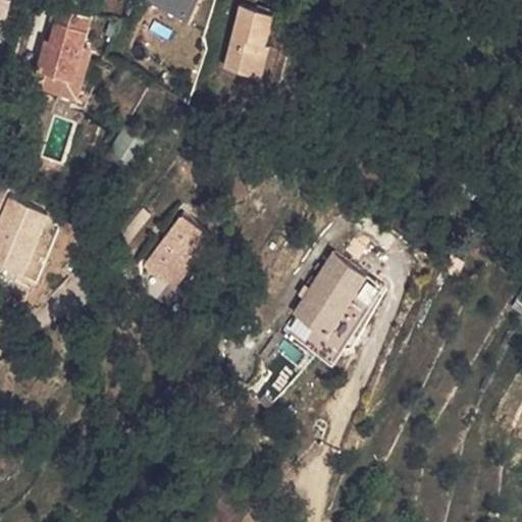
[(8,0),(0,0),(0,19),(1,20),(8,0)]
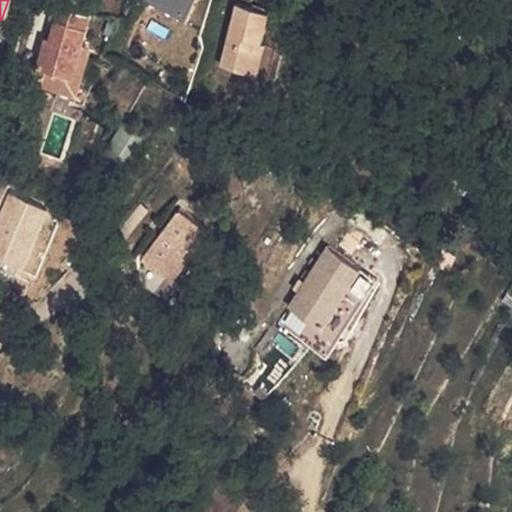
[(183,21),(192,0),(144,0),(143,3),(183,21)]
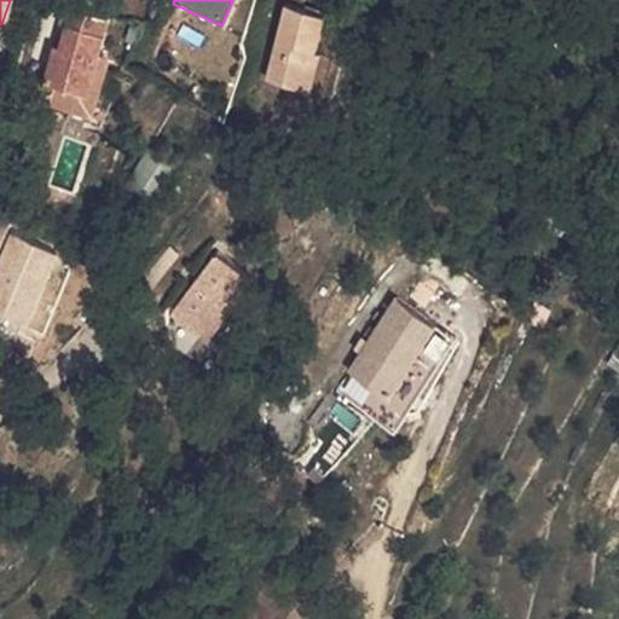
[(75,1),(62,46),(58,58),(51,57),(44,76),(53,80),(93,92),(104,53),(115,13),(75,1)]
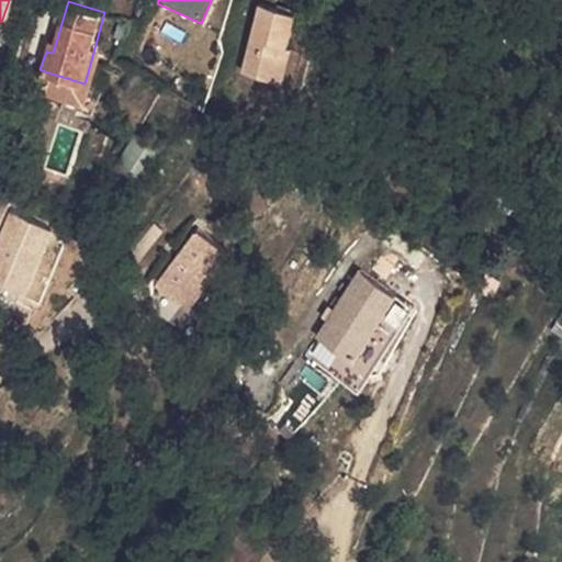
[(274,87),(299,31),(258,12),(234,69),(274,87)]
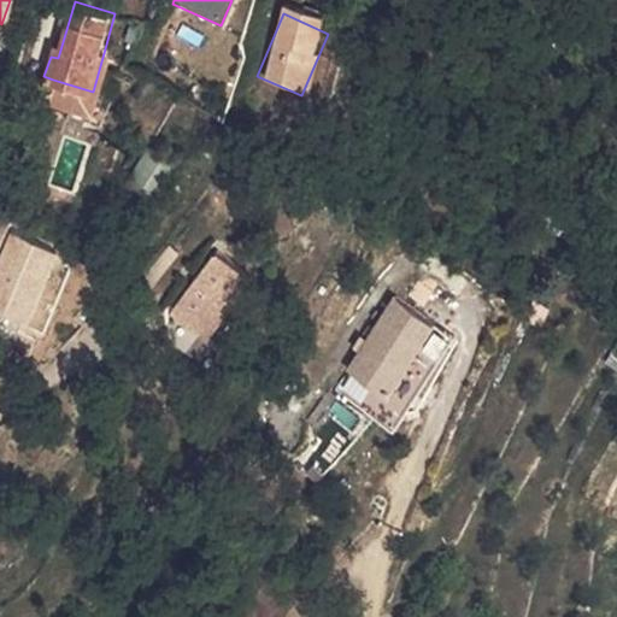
[(58,58),(62,46),(54,43),(51,57),(58,58)]
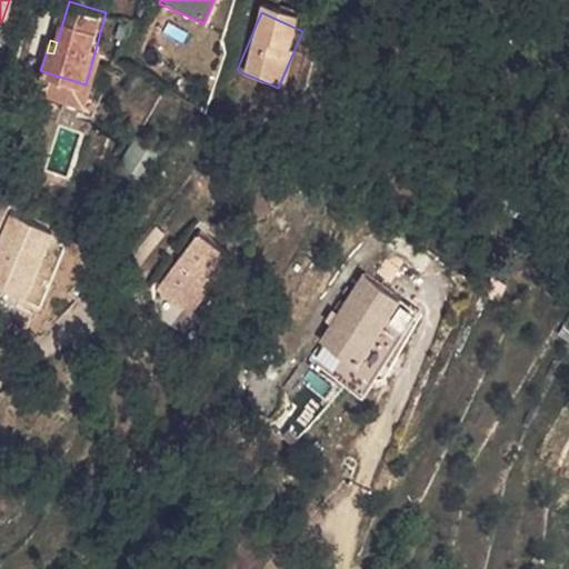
[(96,49),(86,85),(49,73),(43,92),(85,105),(101,50),(96,49)]
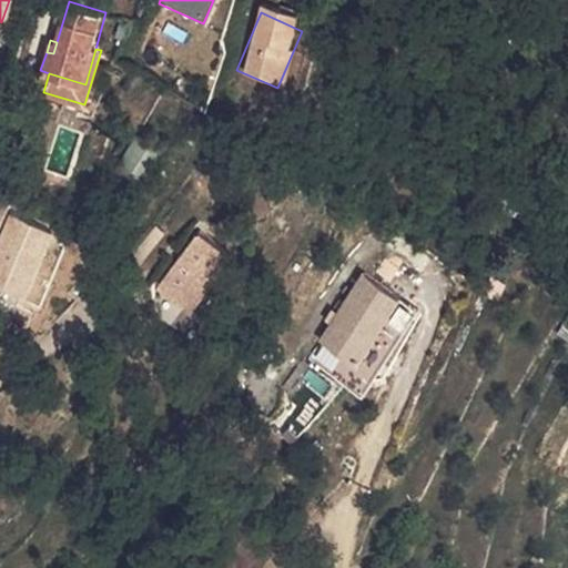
[(0,232),(0,288),(29,302),(57,235),(7,215),(0,232)]
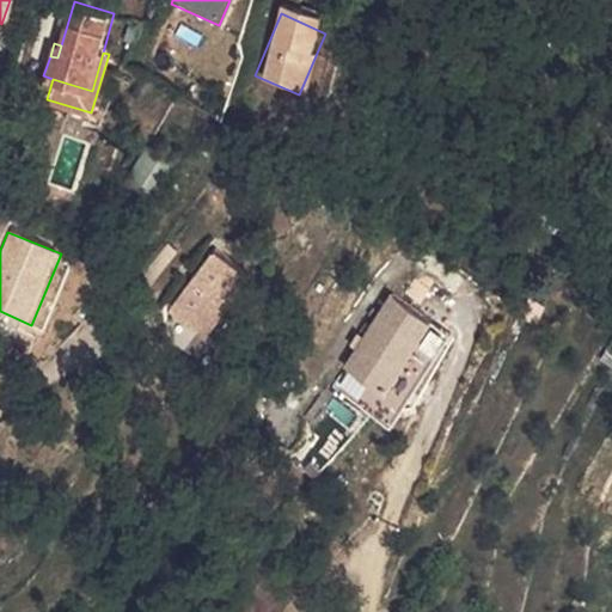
[(248,275),(214,251),(167,314),(202,340),(248,275)]
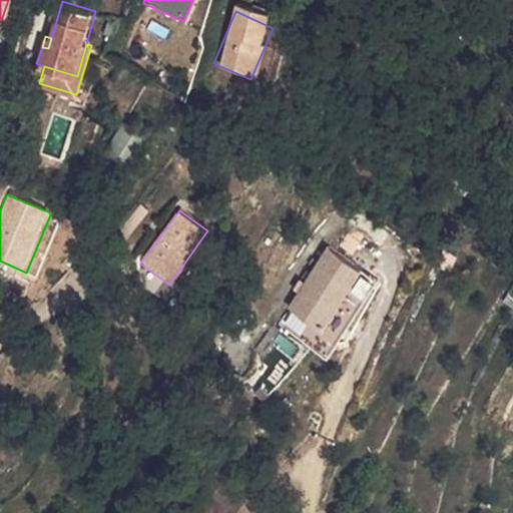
[(327,355),(377,284),(327,249),(278,321),(327,355)]
